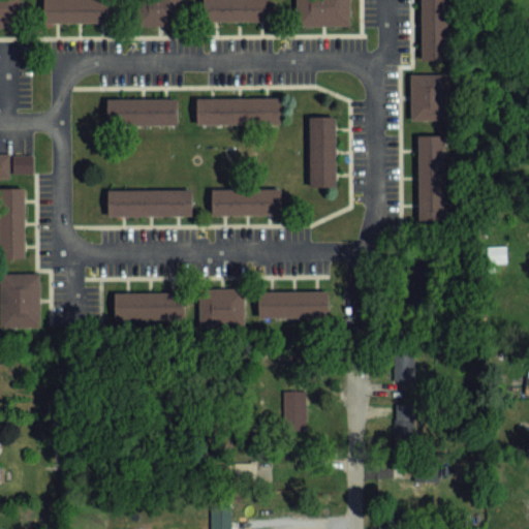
[(21,0),(21,26),(0,26),(0,0),(21,0)]
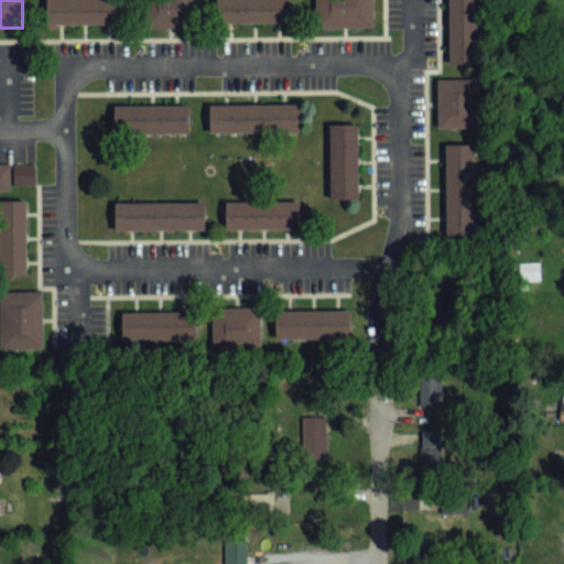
[(45,25),(45,0),(119,0),(120,24),(45,25)]
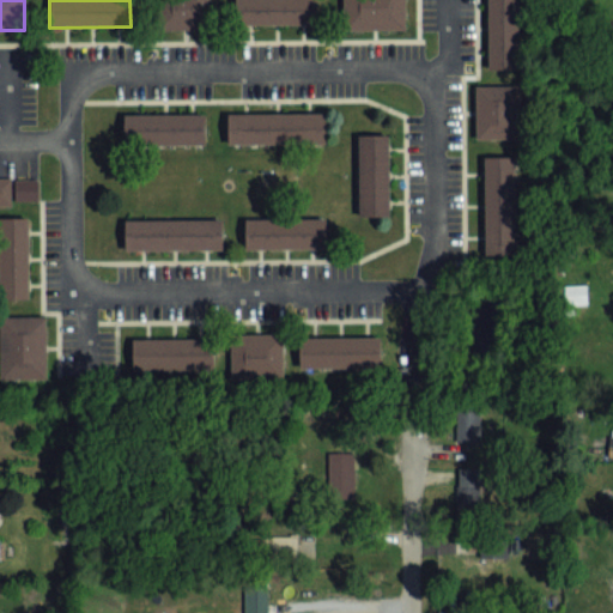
[(208,0),(210,29),(157,29),(157,0),(208,0)]
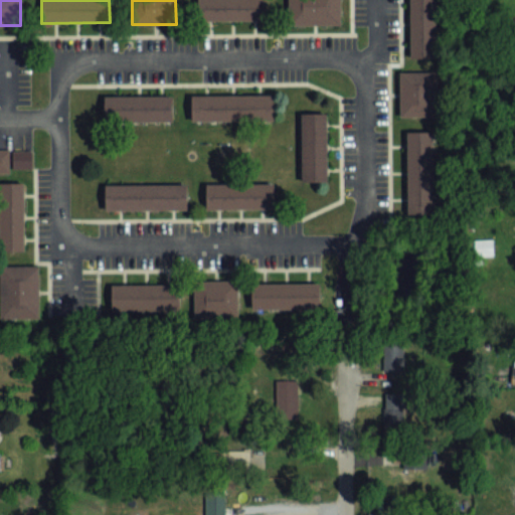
[(197,20),(197,0),(266,0),(266,19),(197,20)]
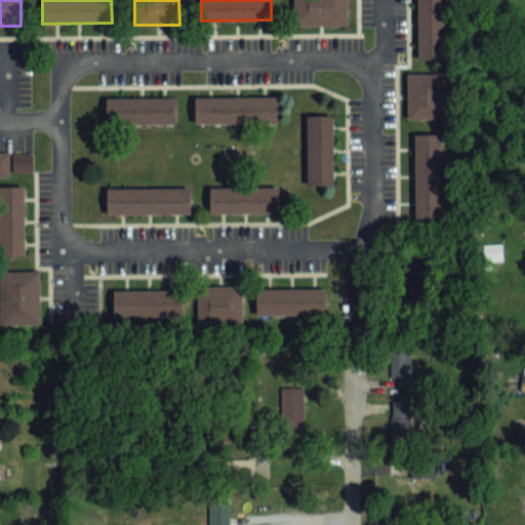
[(347,0),(347,25),(293,25),(293,0),(347,0)]
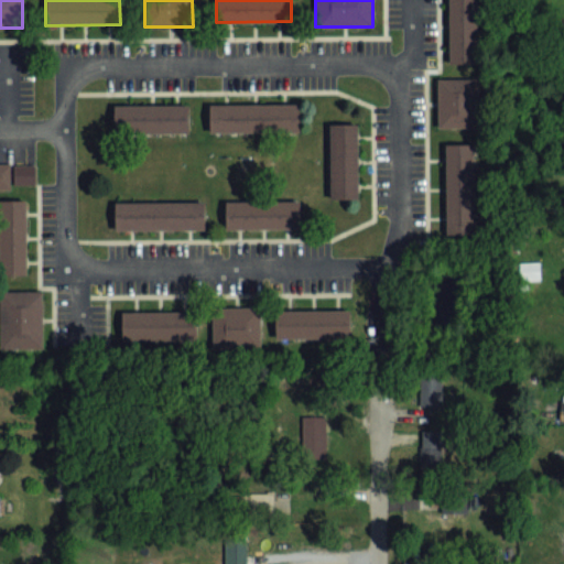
[(447,0),(476,0),(477,63),(448,63),(447,0)]
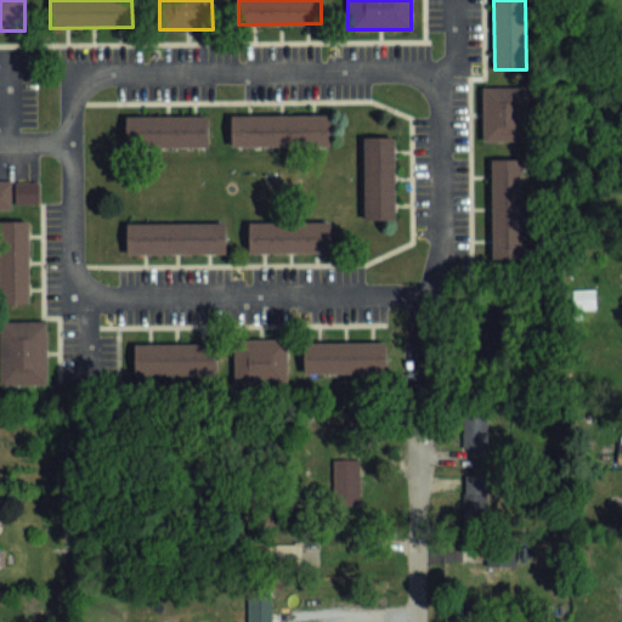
[(526,139),(482,140),(481,86),(526,86),(526,139)]
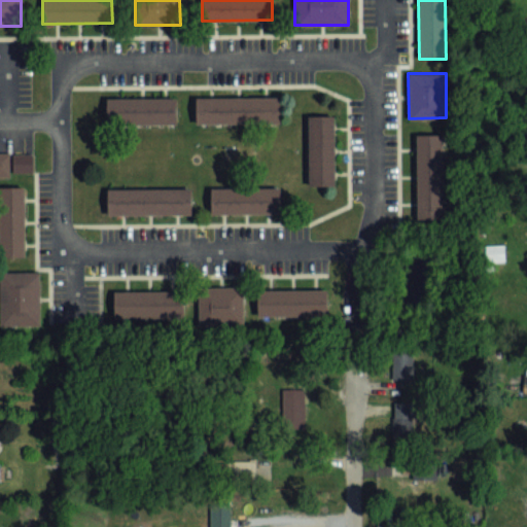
[(197,125),(196,98),(279,96),(280,123),(197,125)]
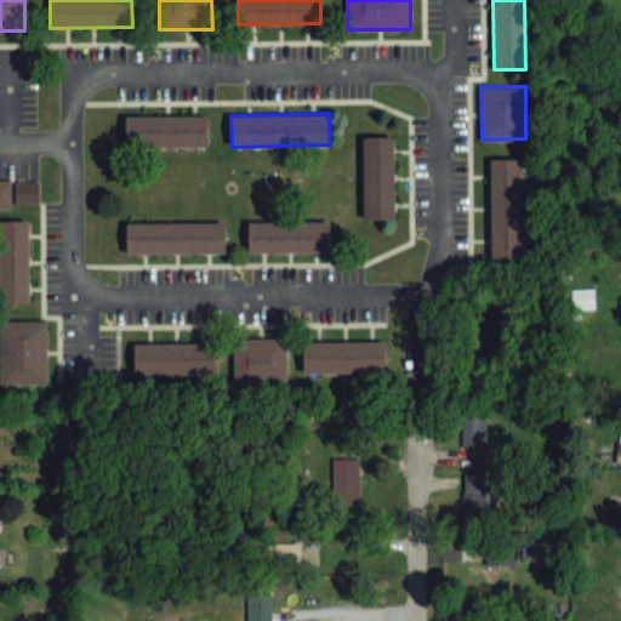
[(125,148),(124,117),(206,115),(206,146),(125,148)]
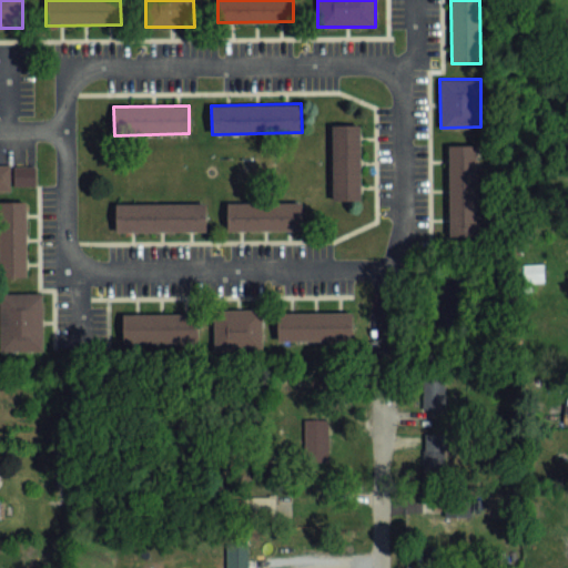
[(332,124),(361,124),(361,200),(333,200),(332,124)]
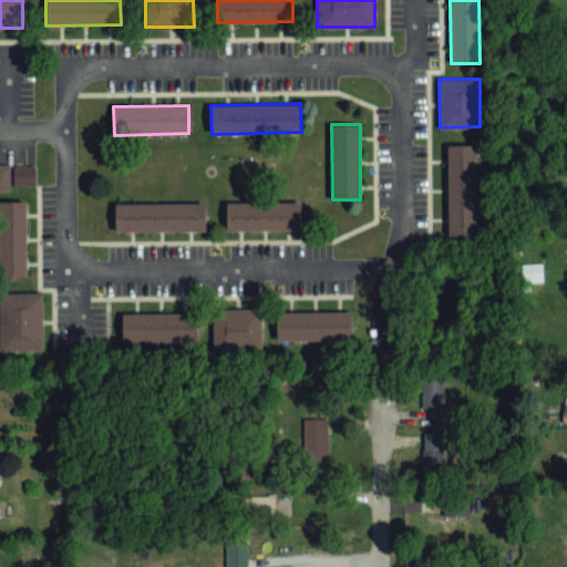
[(476,234),(447,234),(446,144),(475,144),(476,234)]
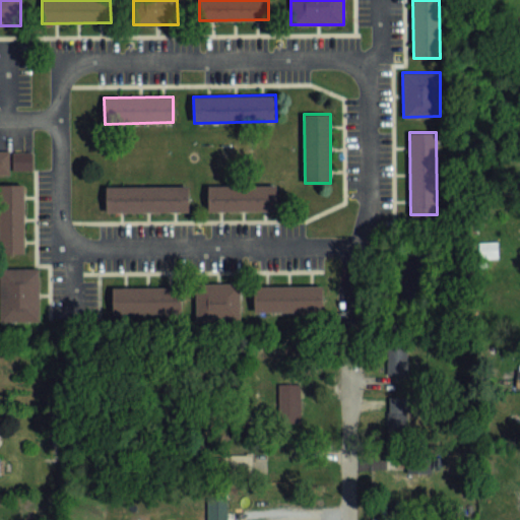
[(0,174),(0,150),(8,150),(8,174),(0,174)]
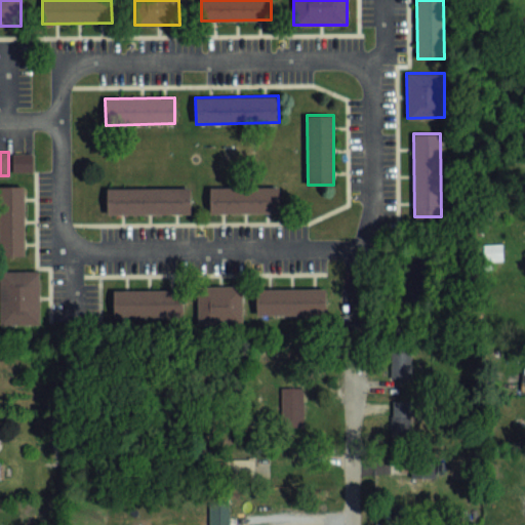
[(0,186),(24,186),(25,254),(0,254),(0,186)]
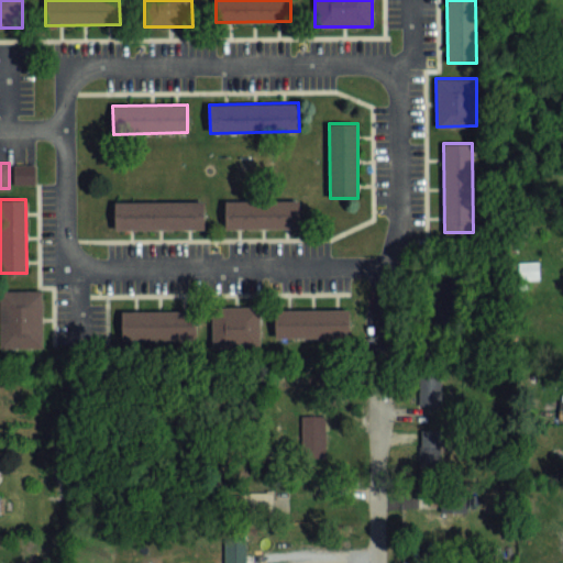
[(114,230),(114,201),(203,200),(203,229),(114,230)]
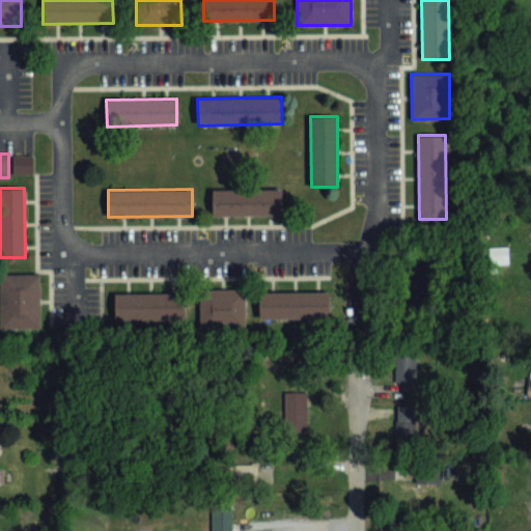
[(213,217),(212,190),(282,189),(282,215),(213,217)]
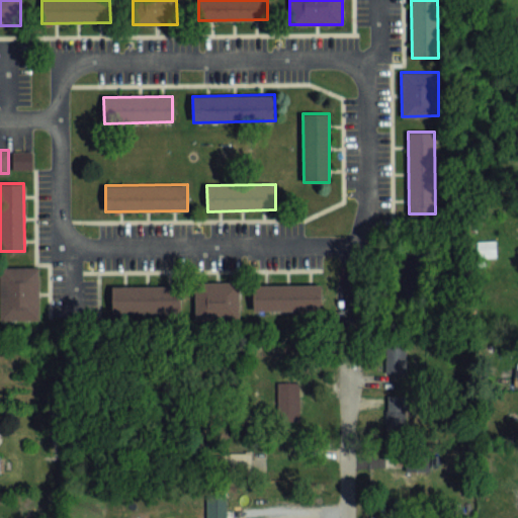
[(479,242),(479,259),(496,259),(496,242),(479,242)]
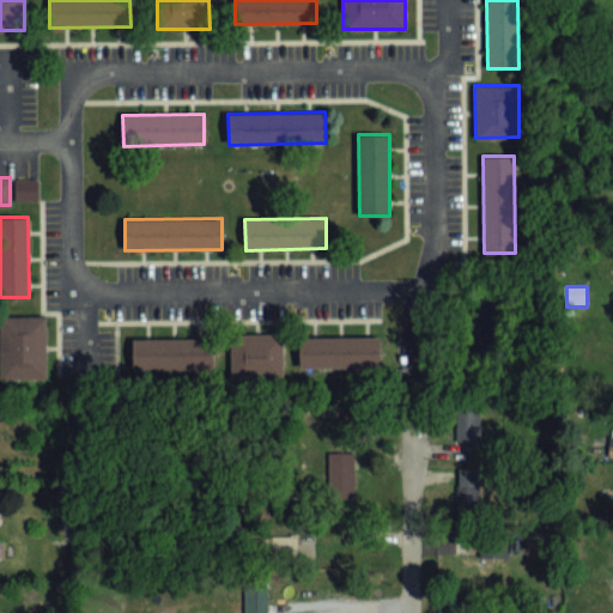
[(44,377),(0,377),(0,315),(44,315),(44,377)]
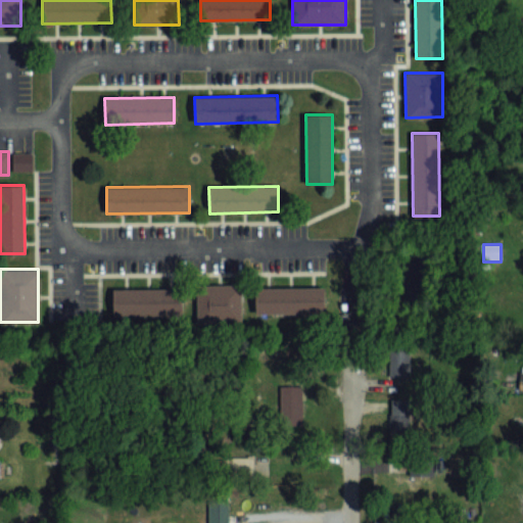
[(196,284),(240,284),(241,322),(196,323),(196,284)]
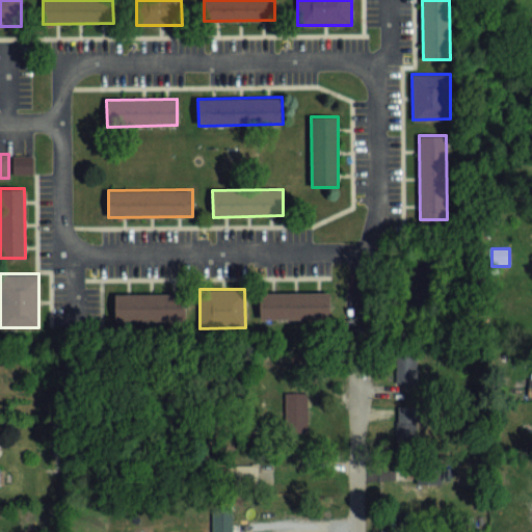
[(260,319),(259,293),(329,291),(329,318),(260,319)]
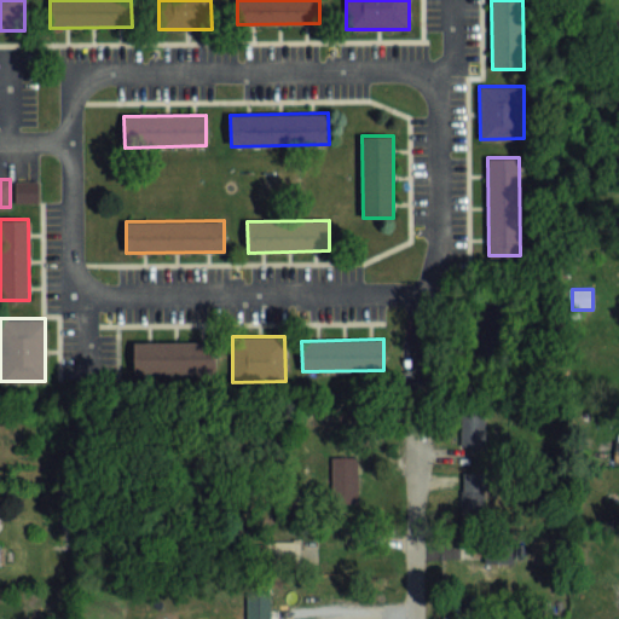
[(133,374),(132,342),(214,341),(214,372),(133,374)]
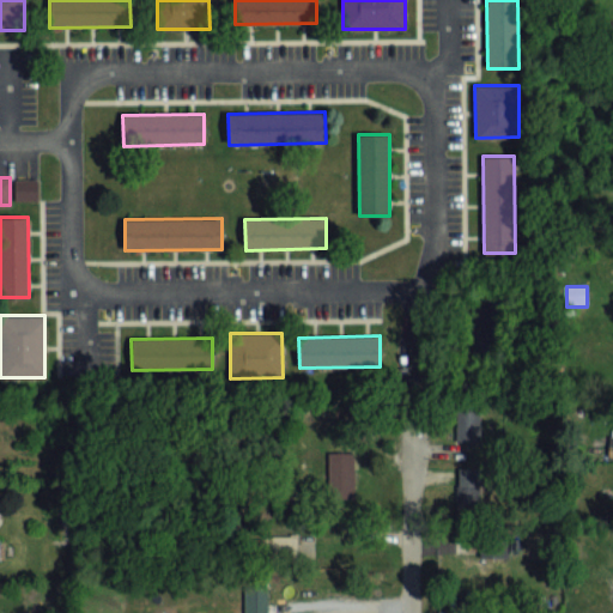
[(481,406),(459,406),(459,442),(481,442),(481,406)]
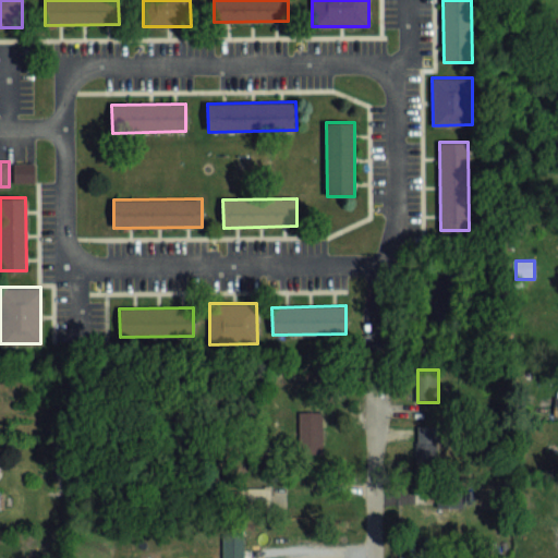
[(301,449),(324,449),(324,412),(301,412),(301,449)]
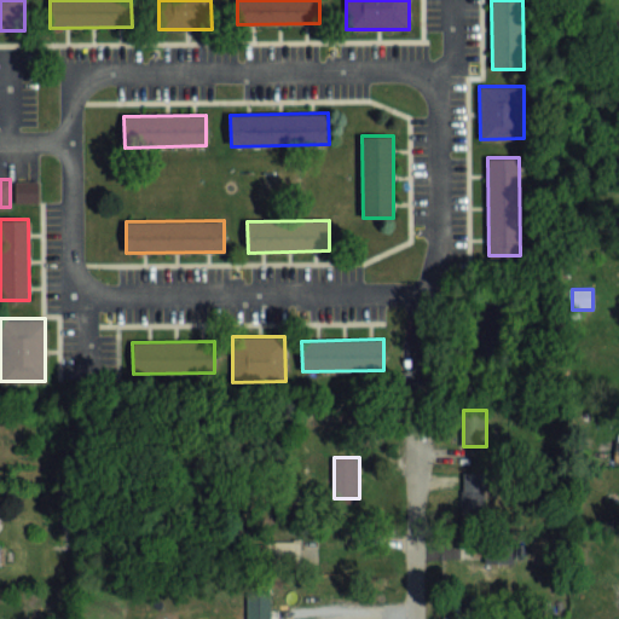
[(486,472),(463,472),(463,515),(486,515),(486,472)]
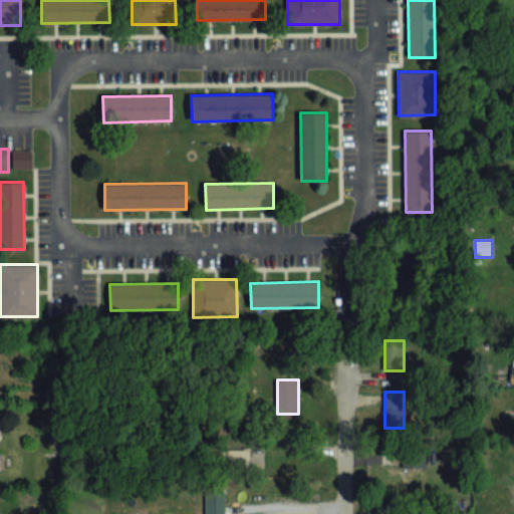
[(426,447),(403,447),(403,469),(426,469),(426,447)]
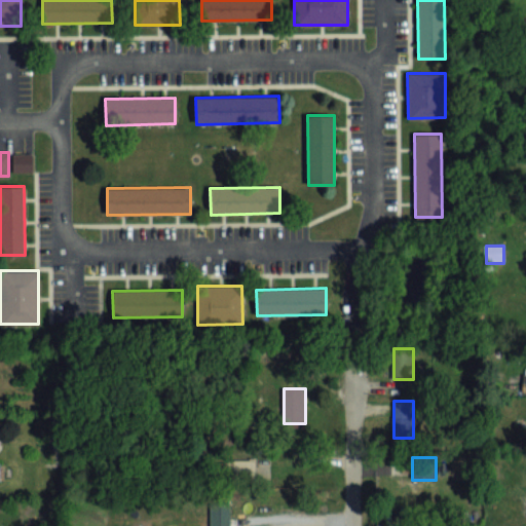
[(210,505),(209,525),(230,525),(230,505),(210,505)]
